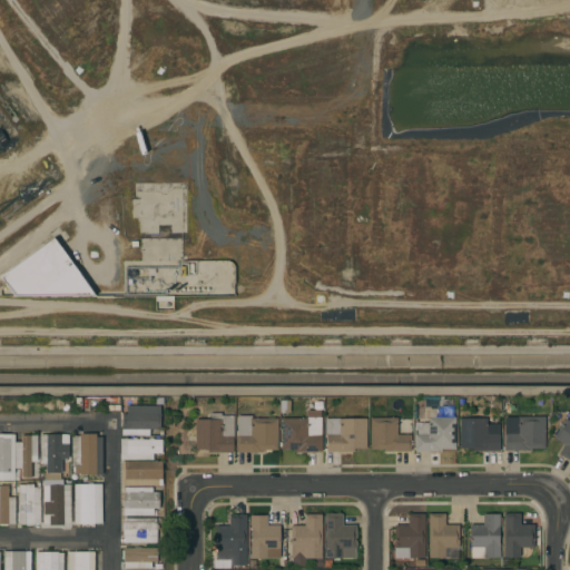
[(0,278),(12,296),(94,295),(52,238),(0,274),(0,278)]
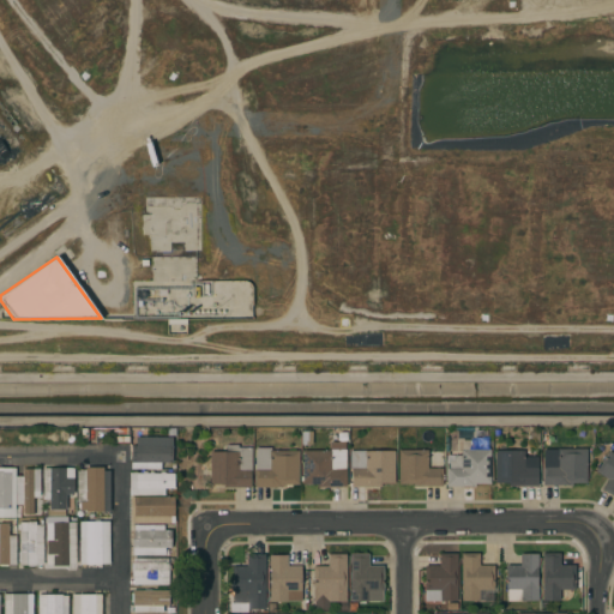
[(172,438),(172,463),(160,462),(160,469),(130,469),(131,446),(136,446),(136,437),(172,438)]
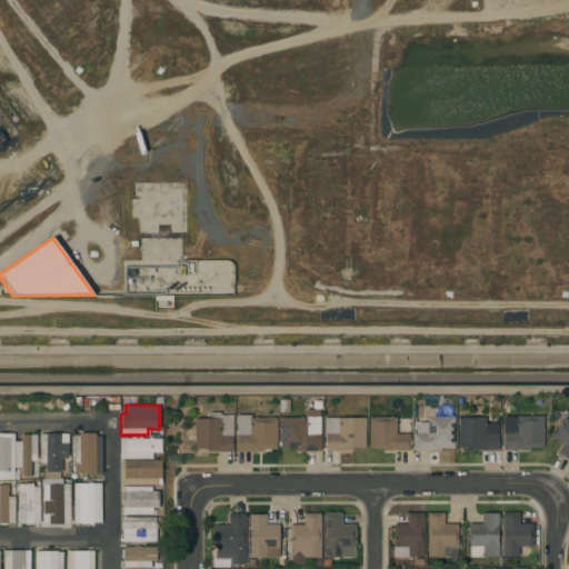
[(568,460),(558,453),(563,445),(552,437),(568,409),(568,460)]
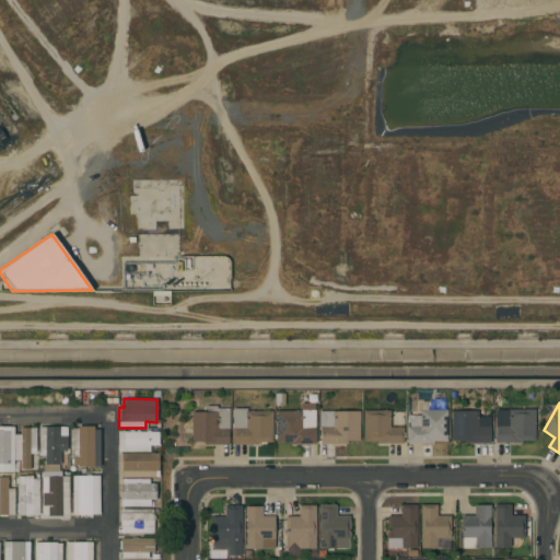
[(275,411),(300,411),(300,404),(314,404),(314,428),(315,428),(315,444),(288,444),(288,442),(275,442),(275,411)]
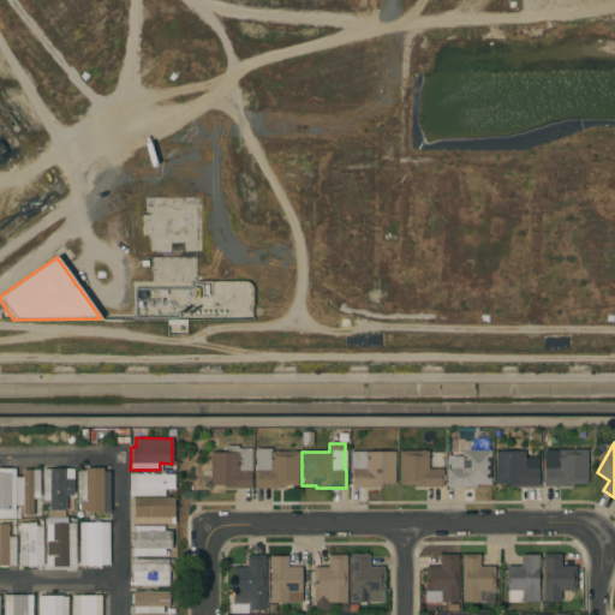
[(209,453),(225,453),(225,446),(237,446),(237,448),(250,448),(250,488),(224,488),(224,484),(209,484),(209,453)]
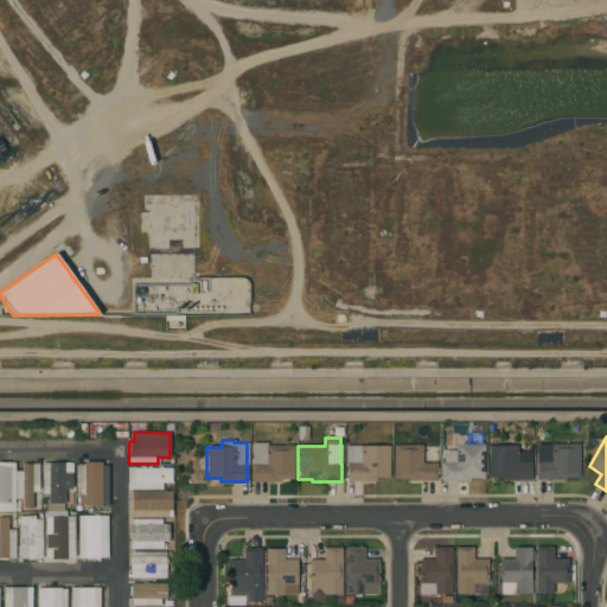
[(294,479),(279,479),(279,481),(250,481),(250,465),(251,465),(251,451),(251,442),(267,442),(267,446),(294,446),(294,479)]
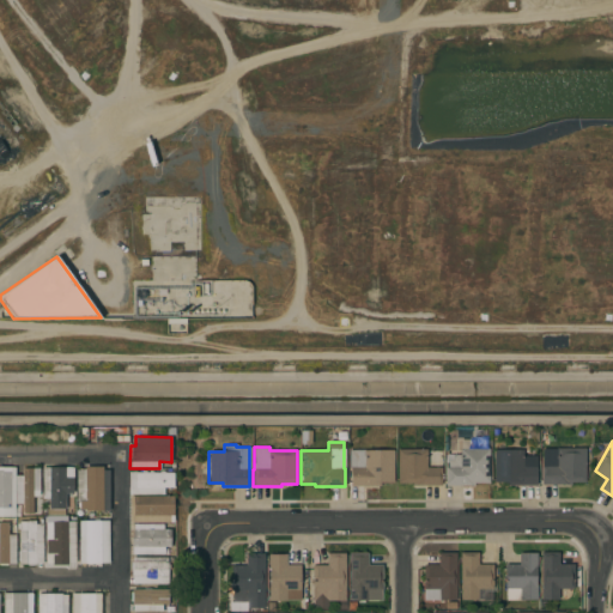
[(584,483),(570,483),(570,485),(541,485),(541,467),(542,467),(542,457),(556,457),(556,448),(584,448),(584,483)]
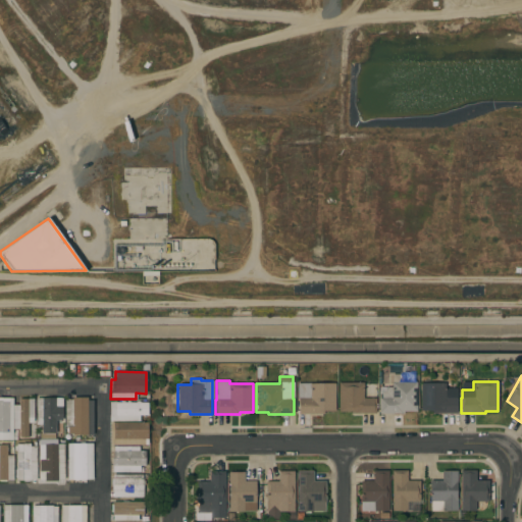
[(337,382),(362,382),(362,398),(375,398),(375,413),(351,413),(351,412),(337,412),(337,382)]
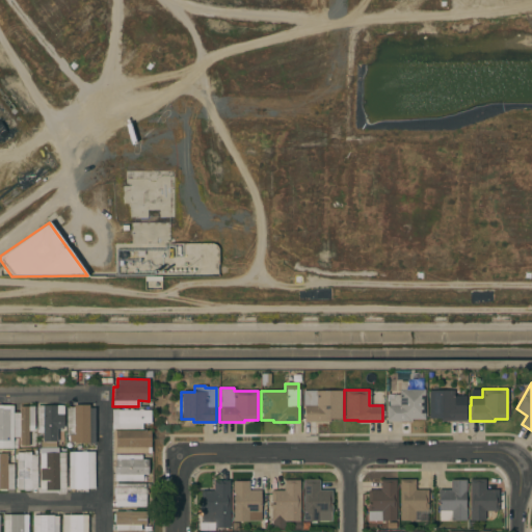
[(424,419),(410,419),(410,421),(386,422),(386,405),(388,405),(388,399),(392,399),(392,395),(398,395),(398,390),(424,390),(424,419)]
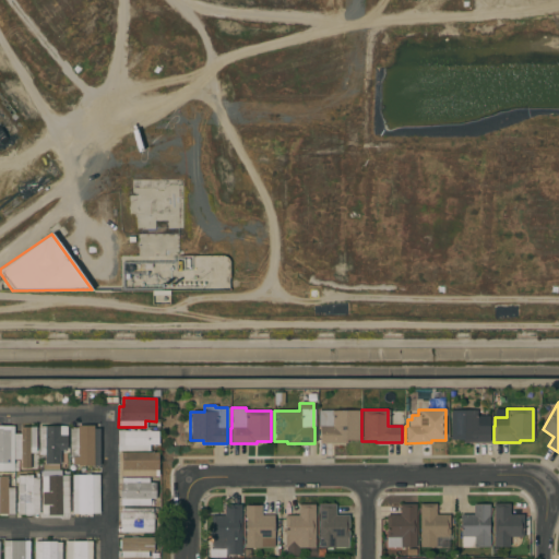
[(358,440),(346,440),(346,443),(319,443),(319,427),(318,427),(318,411),(358,411),(358,440)]
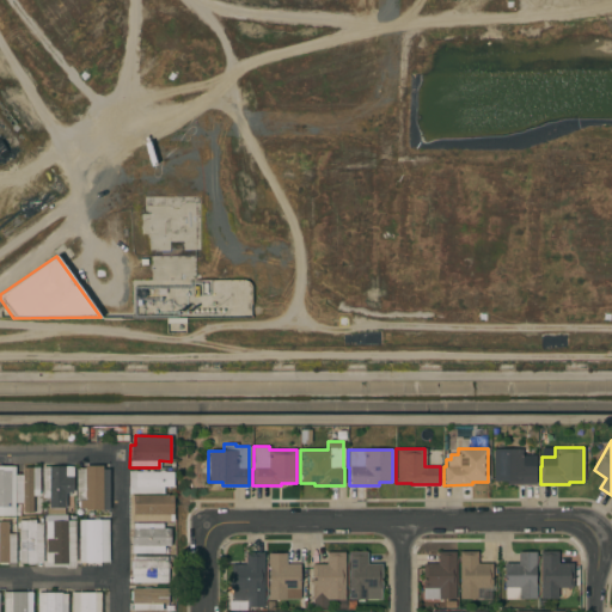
[(493,450),(521,450),(521,456),(534,456),(534,466),(536,466),(536,484),(506,484),(506,482),(493,482),(493,450)]
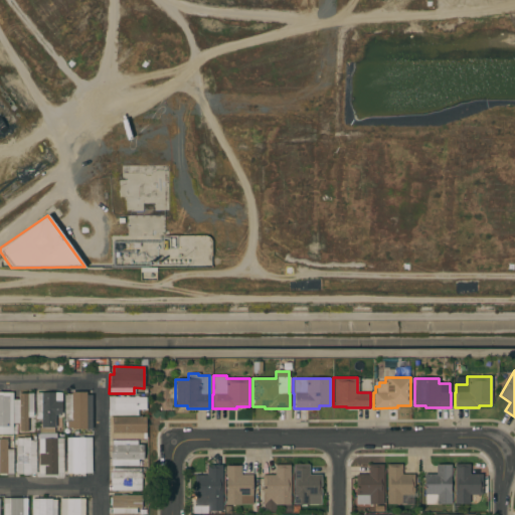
[(9,426),(2,426),(2,428),(0,428),(0,392),(9,392),(9,426)]
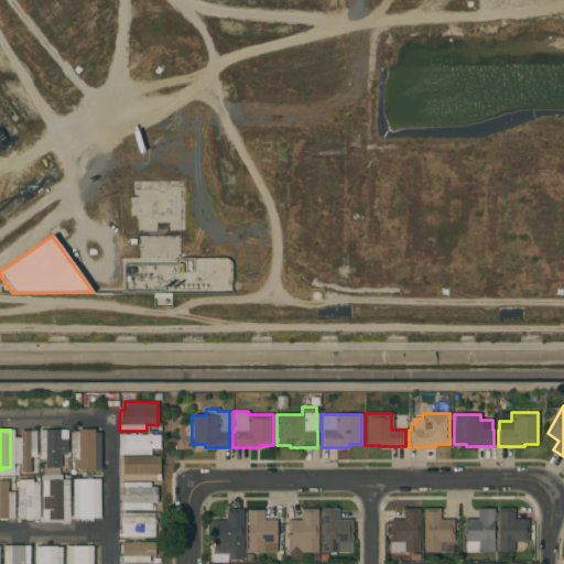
[(39,430),(60,430),(60,438),(67,438),(67,454),(60,454),(60,468),(45,468),(45,458),(39,458),(39,430)]
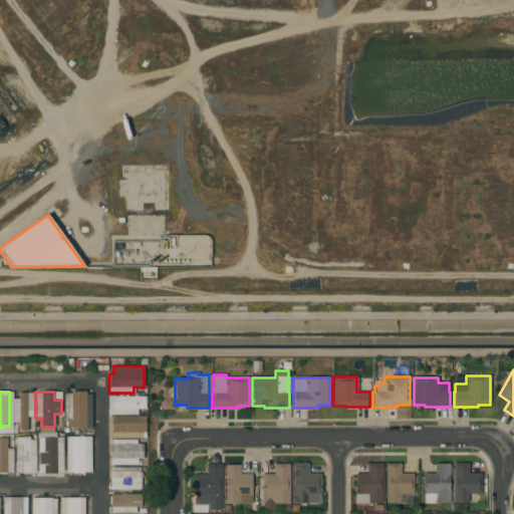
[(91,429),(71,429),(71,427),(66,427),(66,420),(63,420),(63,394),(70,394),(70,392),(85,392),(85,395),(91,395),(91,429)]
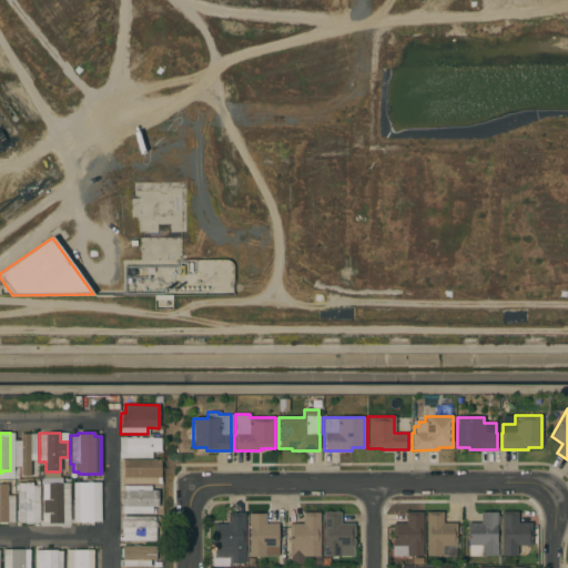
[(37,454),(30,454),(30,476),(21,476),(21,467),(14,467),(14,440),(21,440),(20,434),(36,434),(37,454)]
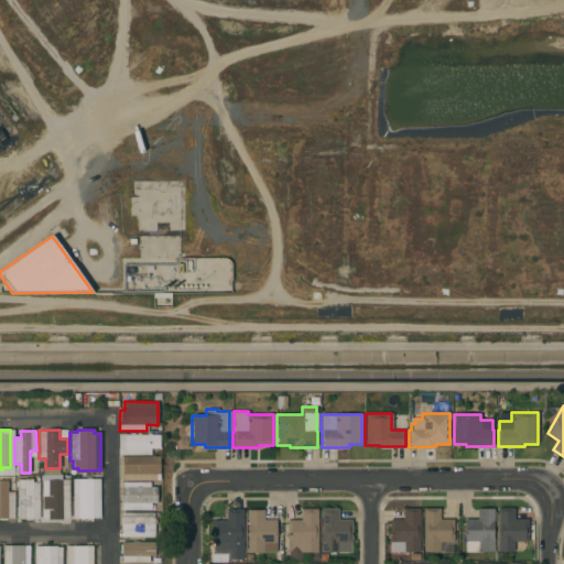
[(160,434),(160,448),(150,448),(150,455),(120,455),(120,435),(160,434)]
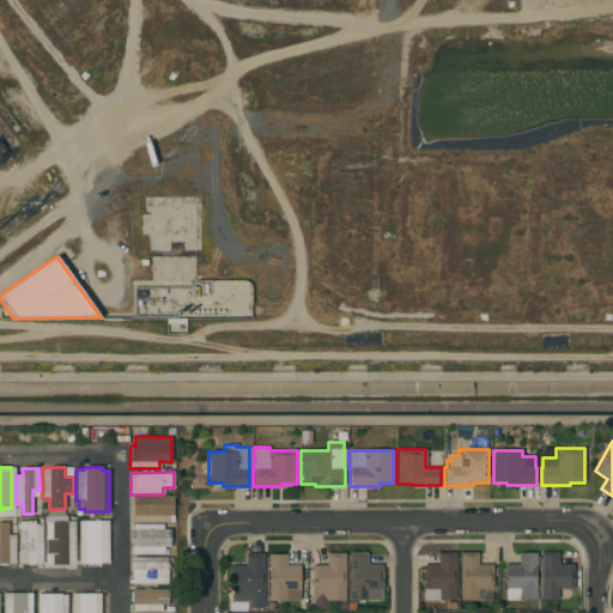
[(128,522),(129,496),(174,497),(174,505),(173,505),(173,514),(162,514),(162,522),(128,522)]
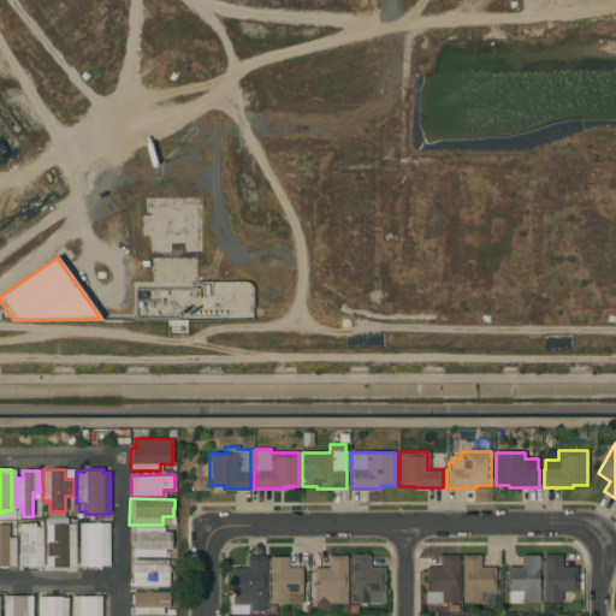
[(42,566),(35,566),(35,567),(19,567),(19,564),(18,564),(18,554),(19,532),(17,532),(17,526),(19,526),(19,523),(27,523),(35,523),(35,527),(42,527),(42,566)]
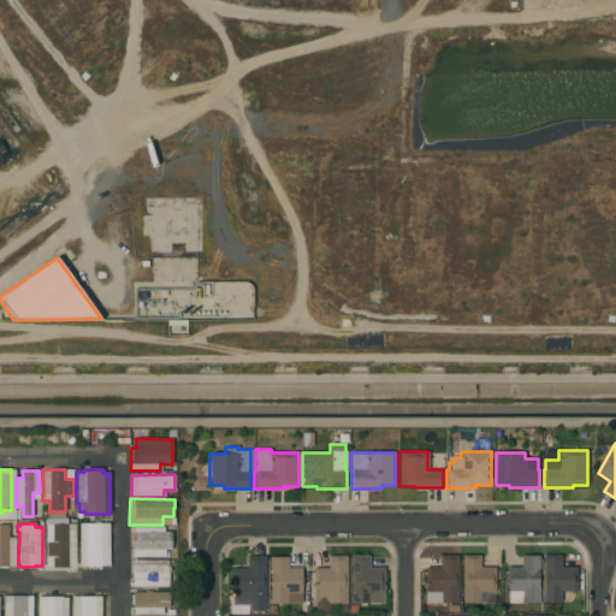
[(76,566),(67,566),(67,568),(53,568),(53,566),(46,566),(46,523),(76,523),(76,566)]
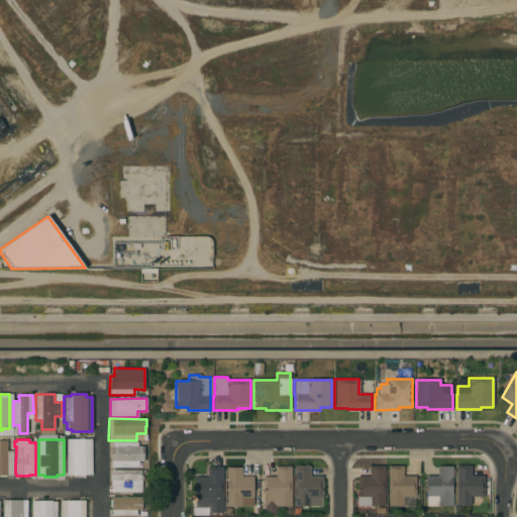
[(92,475),(85,475),(85,476),(73,476),(73,475),(67,475),(67,452),(72,451),(72,439),(91,439),(92,475)]
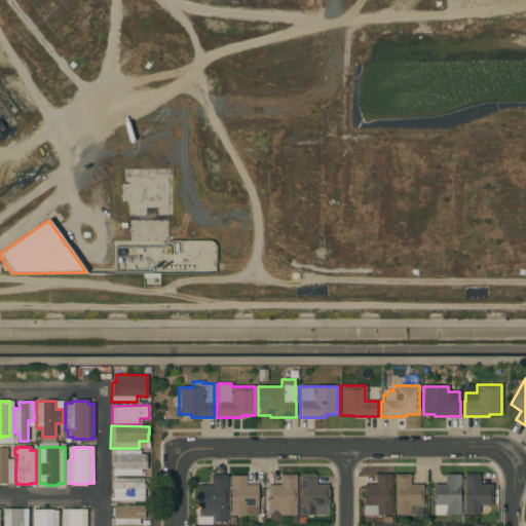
[(13,484),(0,484),(0,448),(7,448),(7,459),(13,459),(13,484)]
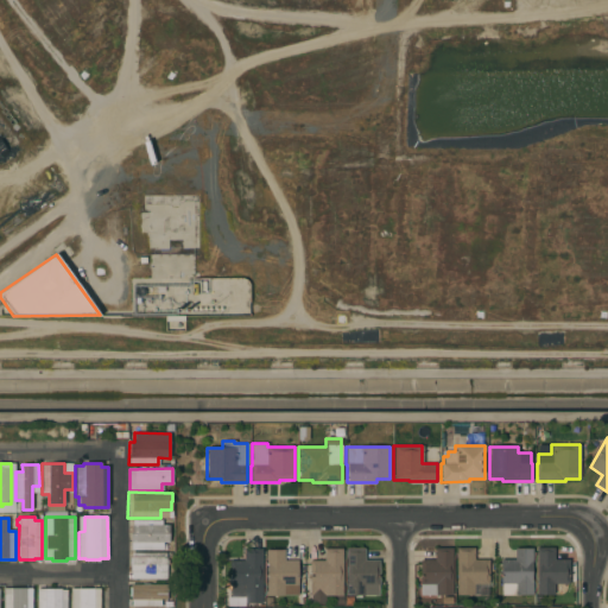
[(162,520),(162,525),(169,525),(169,542),(163,542),(163,550),(131,550),(131,533),(132,533),(132,525),(132,520),(162,520)]
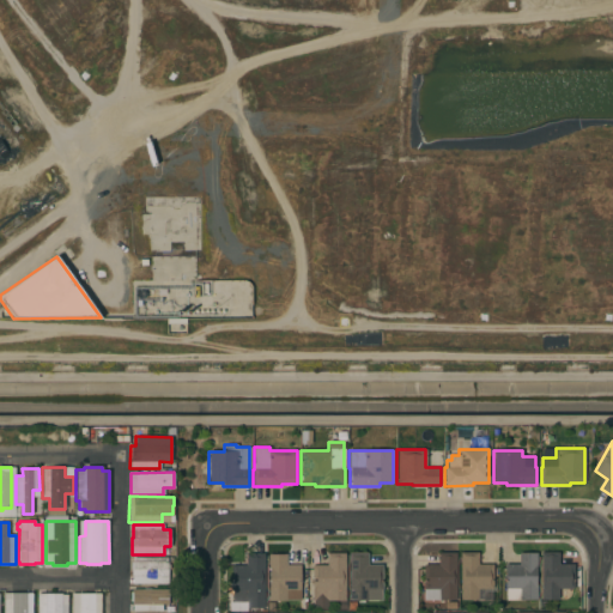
[(456,600),(438,600),(438,589),(423,589),(423,565),(438,565),(437,553),(455,552),(456,600)]
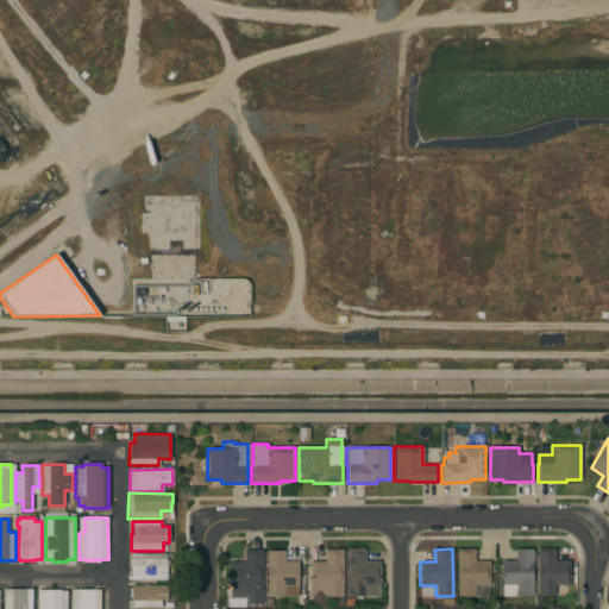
[(457,548),(475,548),(475,560),(490,560),(490,585),(473,585),(475,596),(457,596),(457,548)]
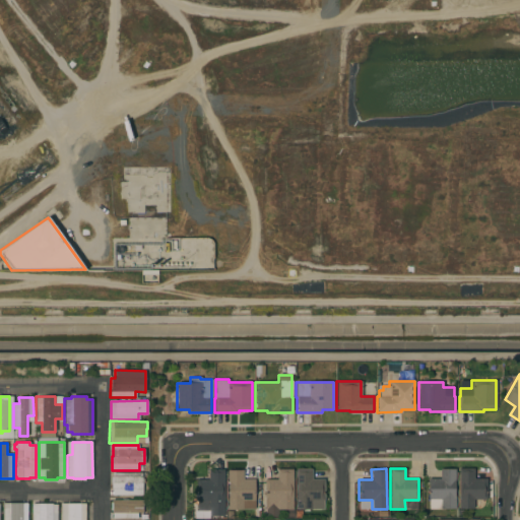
[(458,468),(473,468),(473,478),(485,478),(485,500),(473,500),(473,509),(458,509),(458,468)]
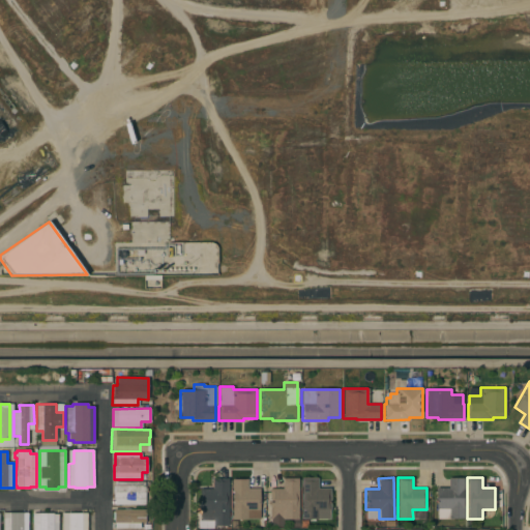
[(228,526),(213,526),(213,528),(201,528),(201,510),(200,510),(200,489),(212,489),(212,478),(228,478),(228,526)]
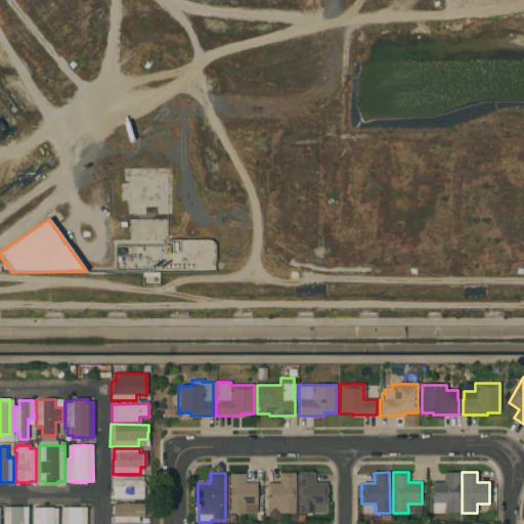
[(295,514),(296,514),(296,521),(288,521),(288,514),(279,514),(279,521),(267,521),(267,513),(266,513),(266,483),(279,483),(279,473),(295,473),(295,514)]
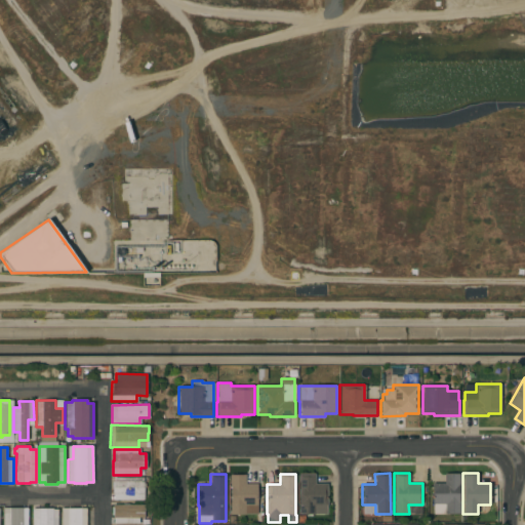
[(298,474),(314,474),(314,484),(327,484),(327,505),(326,505),(326,515),(298,515),(298,474)]
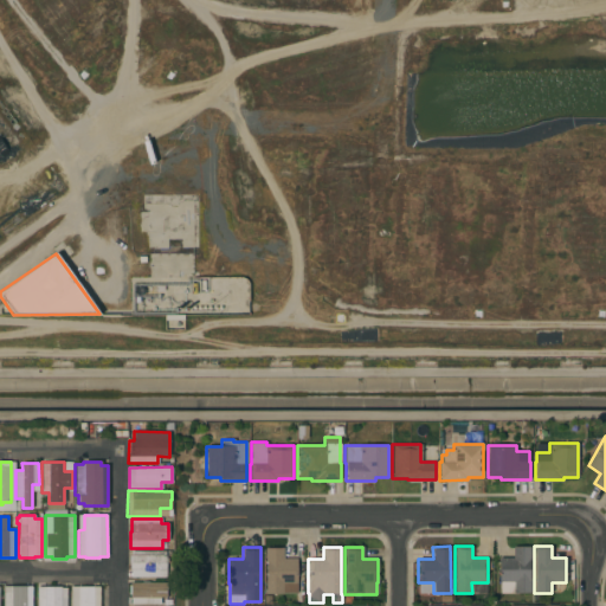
[(513,558),(513,547),(530,547),(530,561),(529,561),(529,579),(530,579),(530,593),(500,593),(498,558),(513,558)]
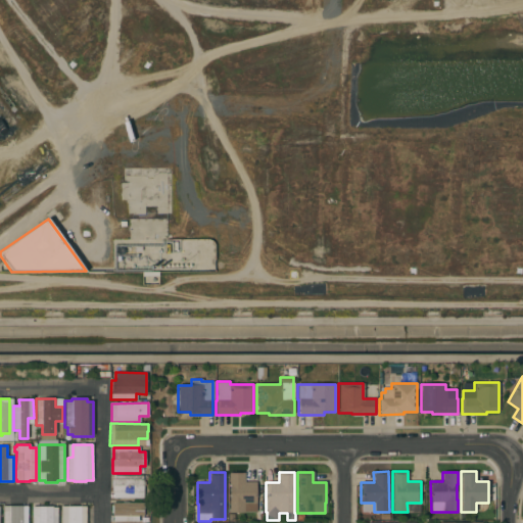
[(255,482),(256,512),(244,512),(244,513),(229,513),(229,501),(230,501),(230,485),(229,485),(229,473),(244,473),(244,482),(255,482)]
